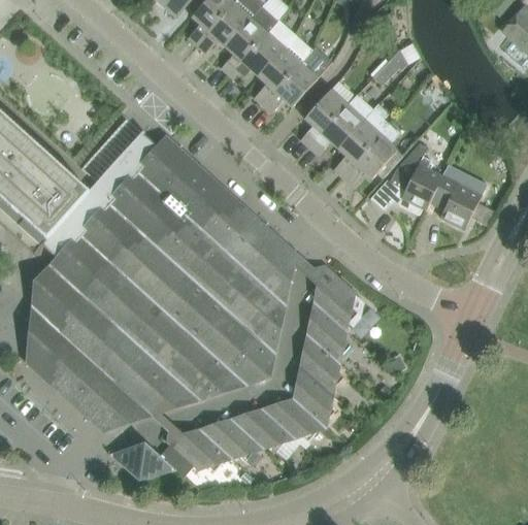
[(159,0),(177,15),(190,0),(159,0)]
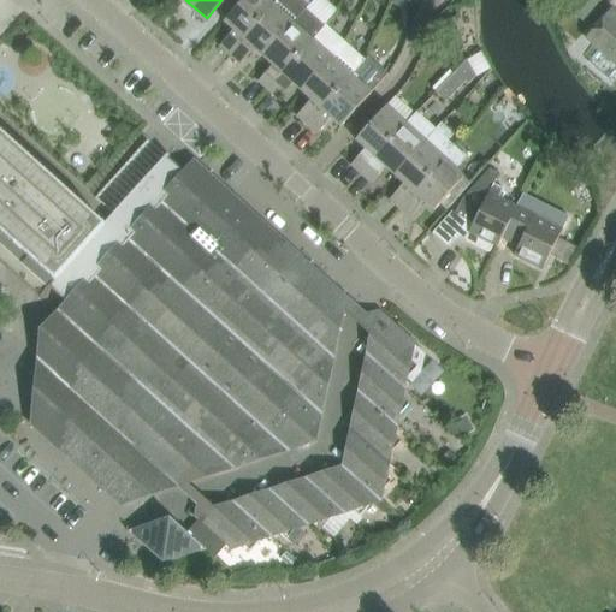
[(220,43),(230,52),(276,0),(241,0),(225,18),(235,27),(220,43)]
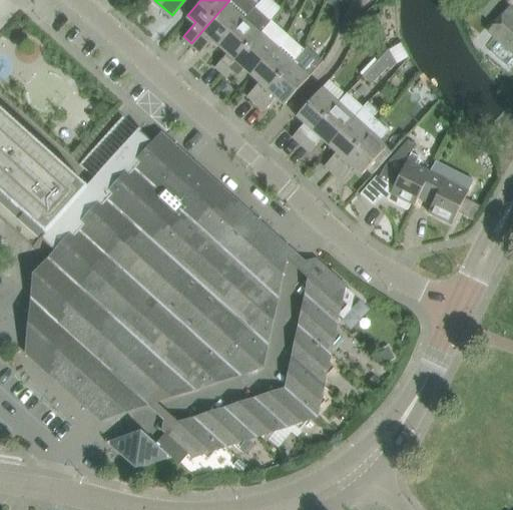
[(229,0),(191,43),(200,51),(211,37),(219,44),(255,5),(258,2),(255,0),(229,0)]
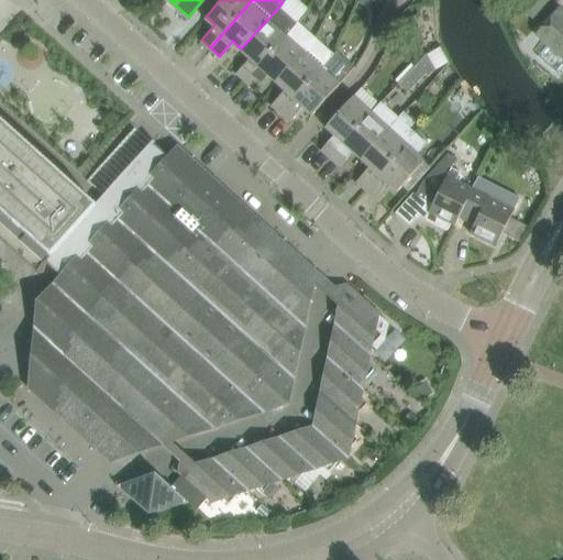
[(236,70),(245,79),(293,28),(297,21),(280,6),(241,48),(250,56),(236,70)]
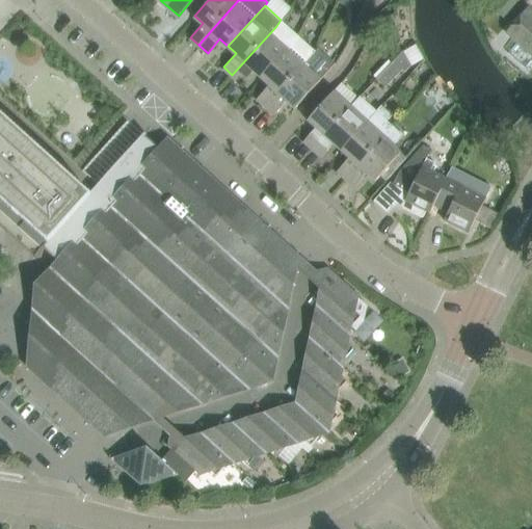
[(531,9),(529,7),(508,30),(517,40),(508,51),(530,70),(531,68),(531,9)]
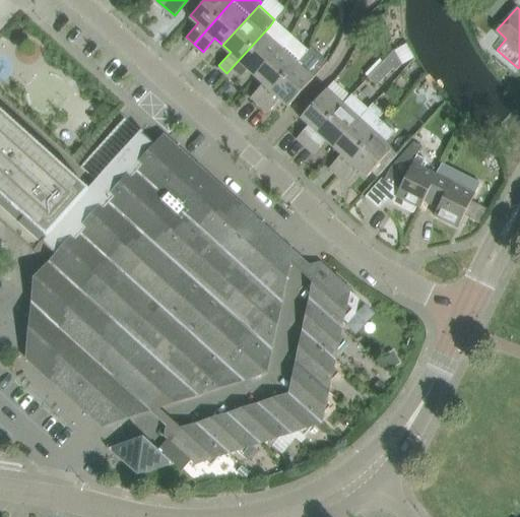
[(384,11),(370,16),(374,28),(389,22),(384,11)]
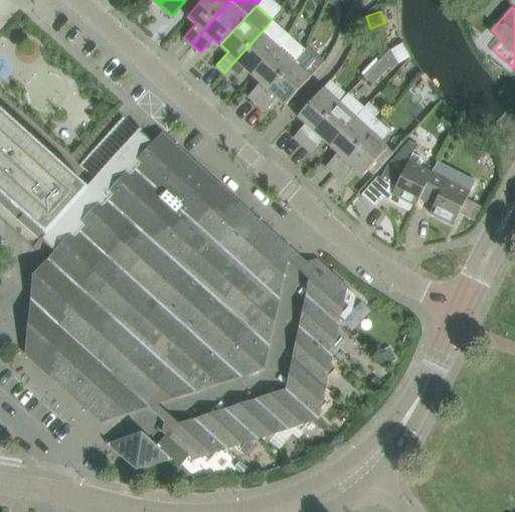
[(245,66),(252,73),(284,39),(288,32),(274,19),(273,20),(272,19),(268,25),(224,72),(233,80),(245,66)]
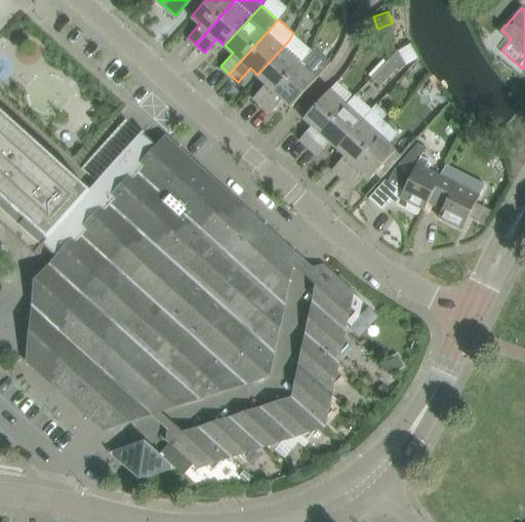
[(289,40),(257,75),(266,82),(253,95),(261,104),(299,62),(312,49),(295,34),(293,33),(289,40)]
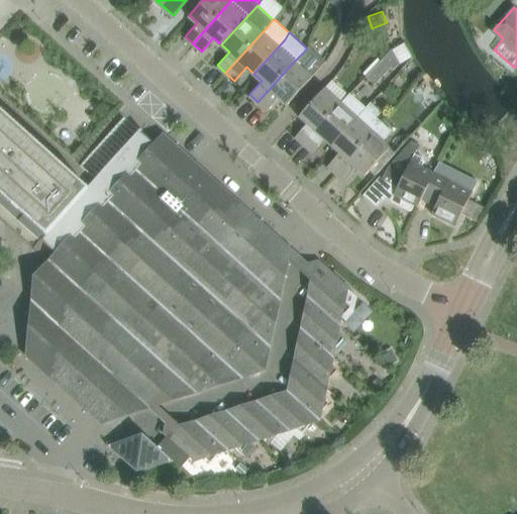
[(295,61),(257,102),(267,110),(279,96),(287,104),(311,76),(327,59),(310,44),(307,48),(295,61)]
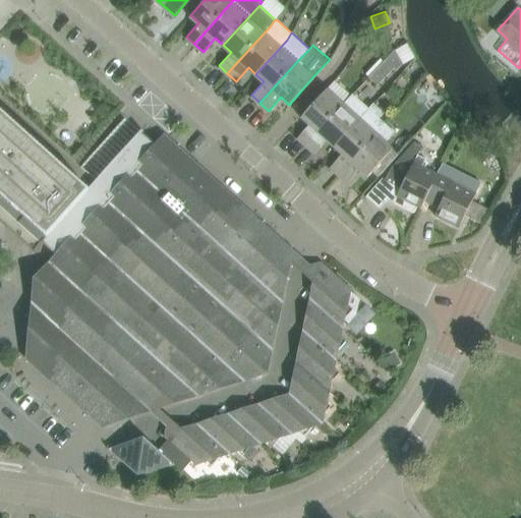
[(394,50),(367,76),(375,85),(393,67),(396,70),(402,64),(394,50)]
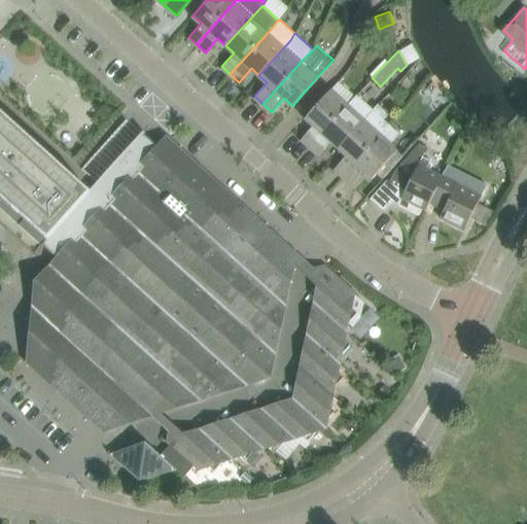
[(347,104),(330,89),(305,117),(313,125),(301,138),(309,146),(347,104)]
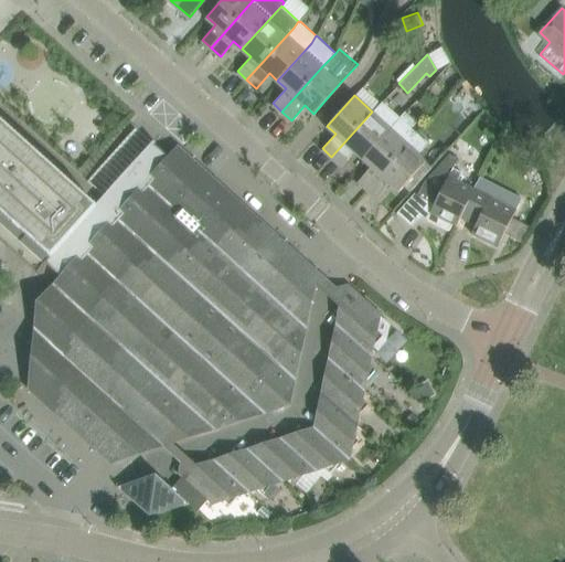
[(0,115),(0,101),(2,99),(0,97),(0,237),(38,271),(46,261),(48,261),(98,204),(96,202),(0,115)]
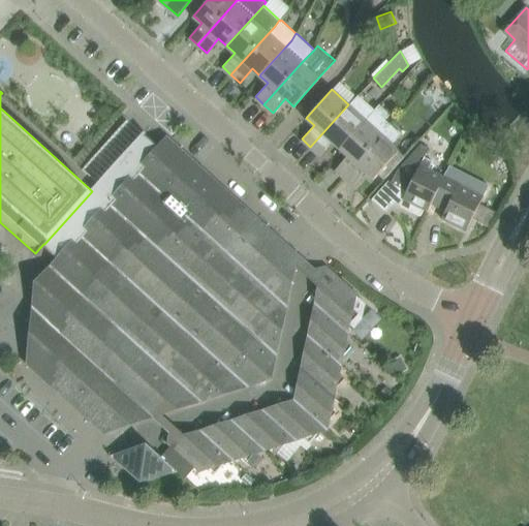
[(340,148),(365,119),(375,109),(358,94),(348,104),(310,147),(319,154),(332,141),(340,148)]
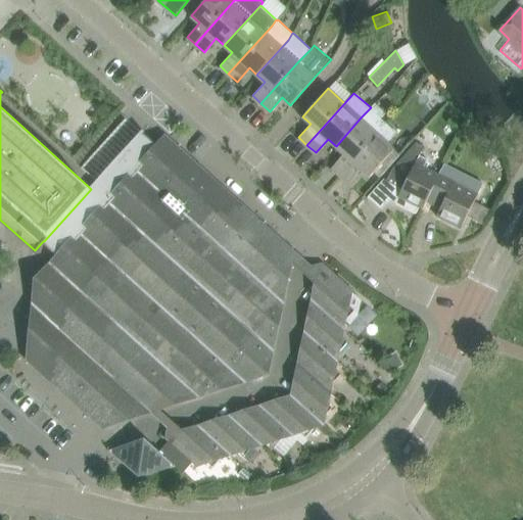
[(331,167),(339,175),(387,123),(380,116),(385,111),(375,102),(371,107),(361,117),(336,146),(343,153),(331,167)]
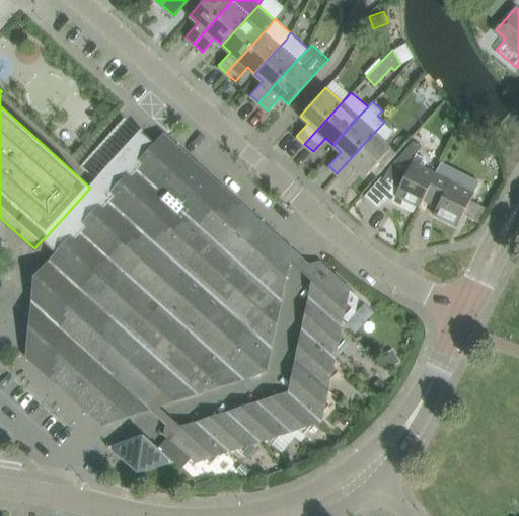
[(384,122),(337,173),(346,180),(358,167),(366,174),(391,147),(383,140),(393,130),(384,122)]
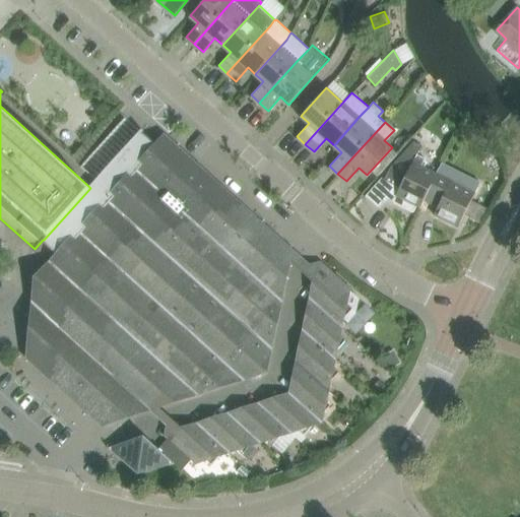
[(272,271),(266,273),(262,260),(267,258),(272,234),(165,136),(157,144),(142,131),(143,129),(141,127),(88,186),(90,188),(44,240),(58,254),(51,261),(43,354),(53,365),(105,410),(152,395),(156,377),(170,380),(169,386),(181,397),(265,370),(283,282),(272,271)]
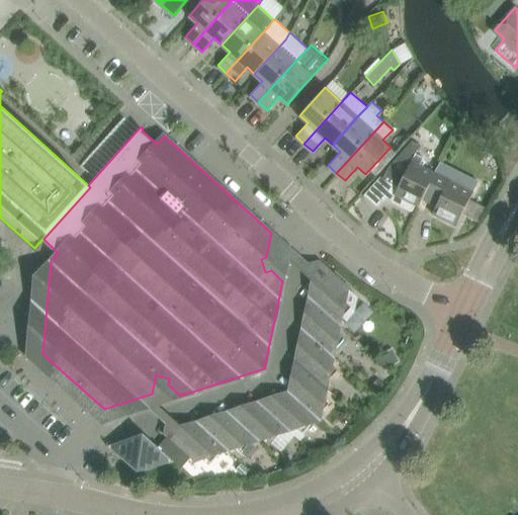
[(379,175),(363,193),(377,205),(387,193),(393,196),(391,199),(412,209),(415,203),(418,205),(423,195),(422,195),(434,171),(423,166),(426,160),(424,156),(416,152),(420,143),(412,139),(386,167),(382,177),(379,175)]
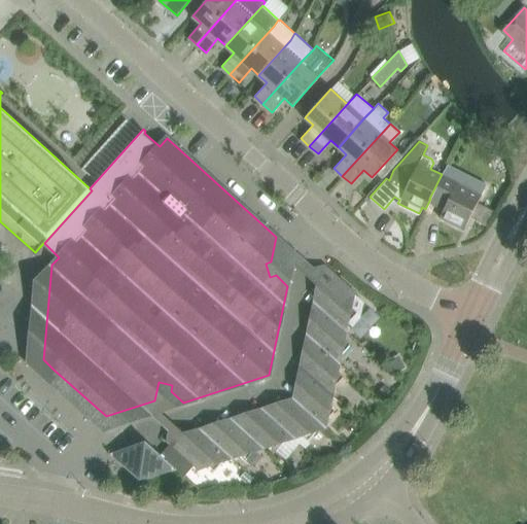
[(442,174),(429,199),(430,199),(445,206),(440,216),(464,228),(470,216),(478,201),(481,195),(487,181),(464,170),(461,177),(445,170),(442,174)]
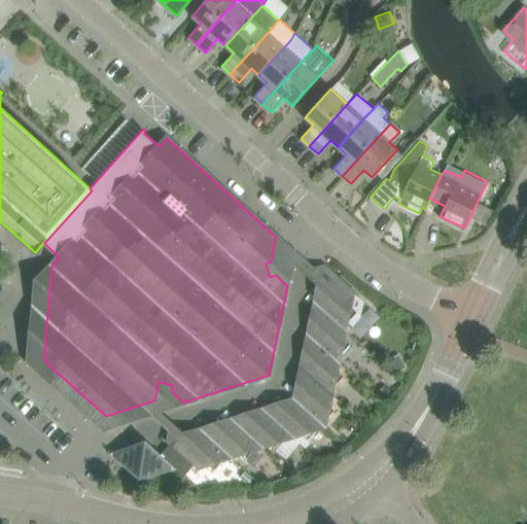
[(338,276),(324,265),(317,273),(329,284),(338,276)]
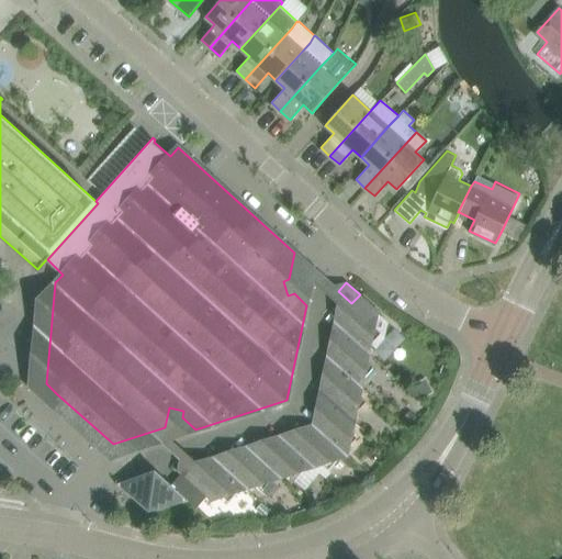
[(338,291),(334,295),(339,301),(335,321),(336,321),(369,350),(371,342),(377,347),(385,337),(389,321),(360,294),(351,303),(338,291)]
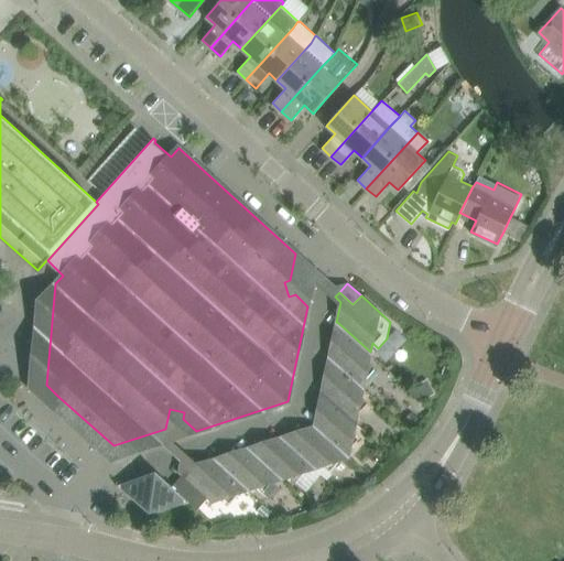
[(334,334),(329,356),(364,386),(366,374),(373,365),(369,360),(370,352),(337,322),(336,322),(329,330),(334,334)]
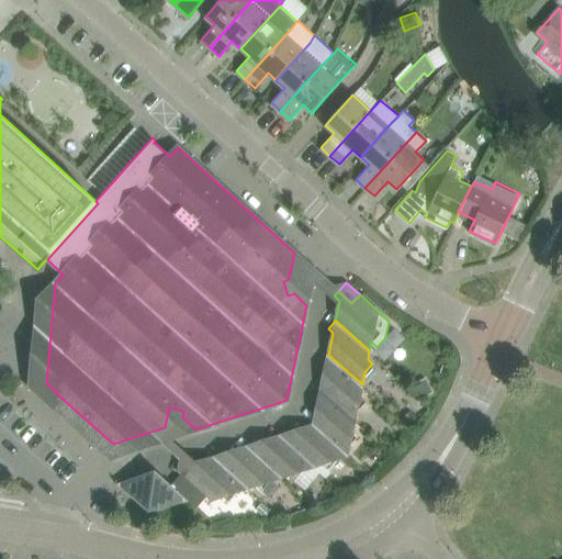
[(325,367),(321,389),(355,420),(358,406),(364,398),(360,394),(362,384),(328,355),(321,364),(325,367)]
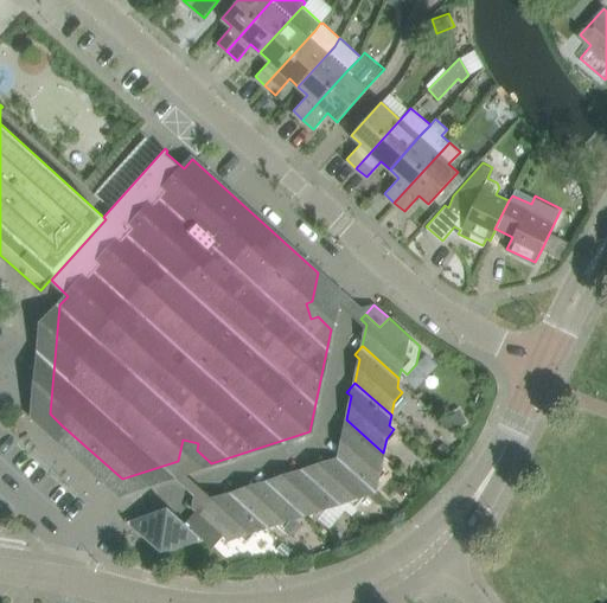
[(464,409),(448,417),(455,428),(470,421),(464,409)]
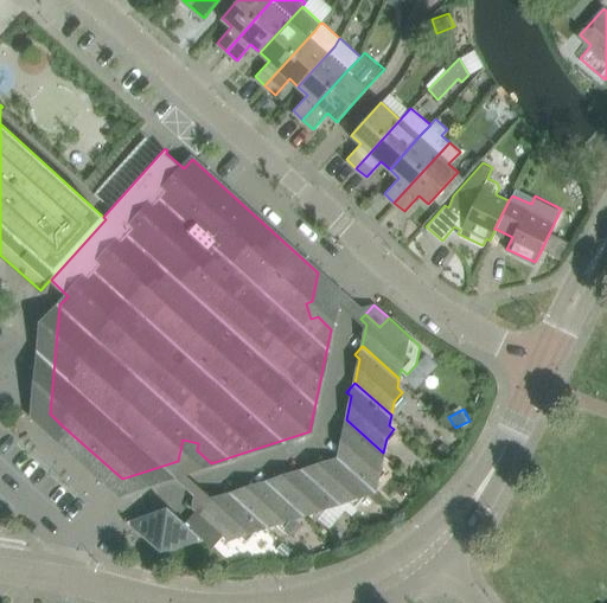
[(344,432),(338,457),(339,457),(376,489),(378,475),(387,467),(382,462),(383,453),(346,419),(339,429),(344,432)]
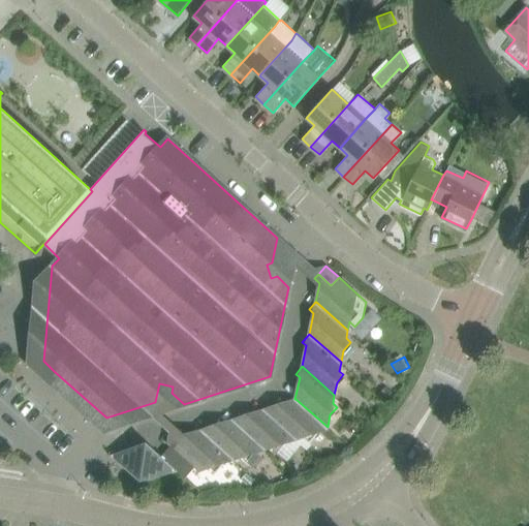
[(385,384),(378,393),(384,398),(392,390),(385,384)]
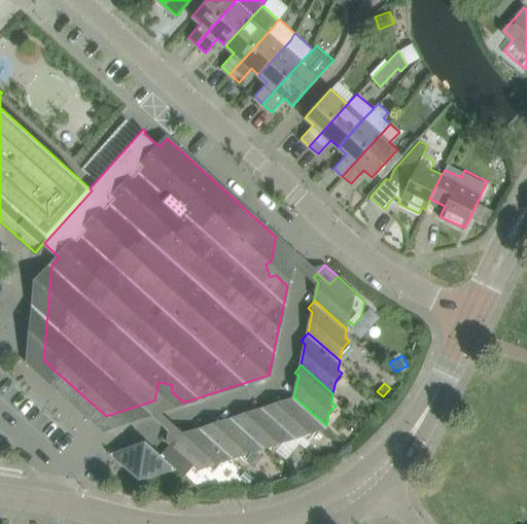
[(270,399),(262,408),(293,437),(303,433),(307,438),(314,429),(319,428),(327,435),(332,438),(335,434),(326,425),(294,397),(293,397),(274,404),(270,399)]
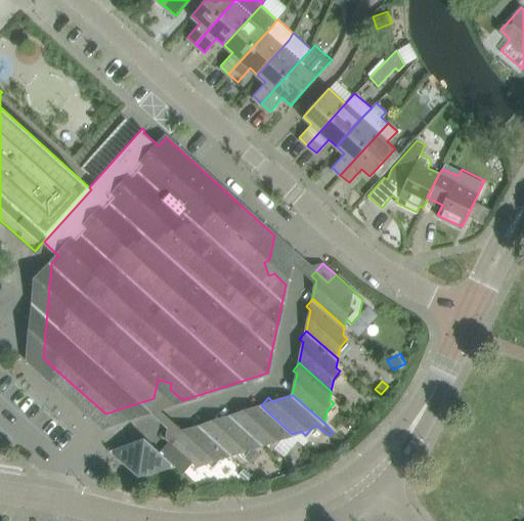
[(230,415),(261,443),(270,441),(274,444),(281,437),(292,434),(261,405),(241,411),(237,407),(230,415)]
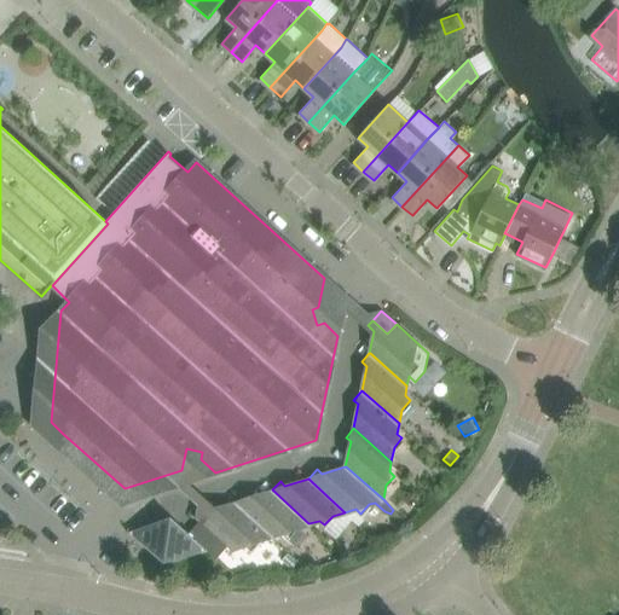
[(236,502),(272,535),(279,533),(291,544),(306,529),(301,526),(308,523),(272,489),(248,498),(243,493),(236,502)]
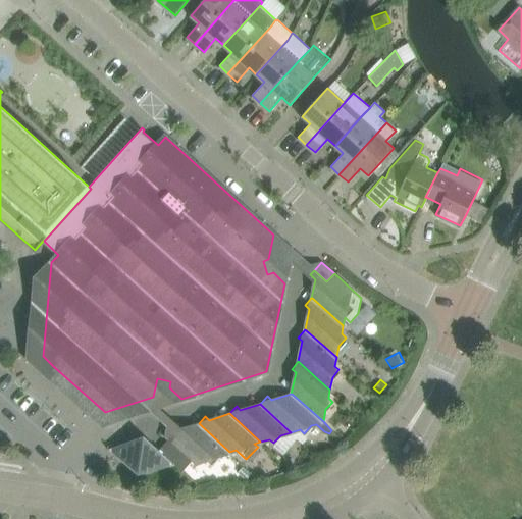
[(167,433),(169,436),(167,439),(191,461),(194,458),(198,462),(207,459),(211,463),(218,456),(229,452),(199,423),(178,429),(174,426),(167,433)]
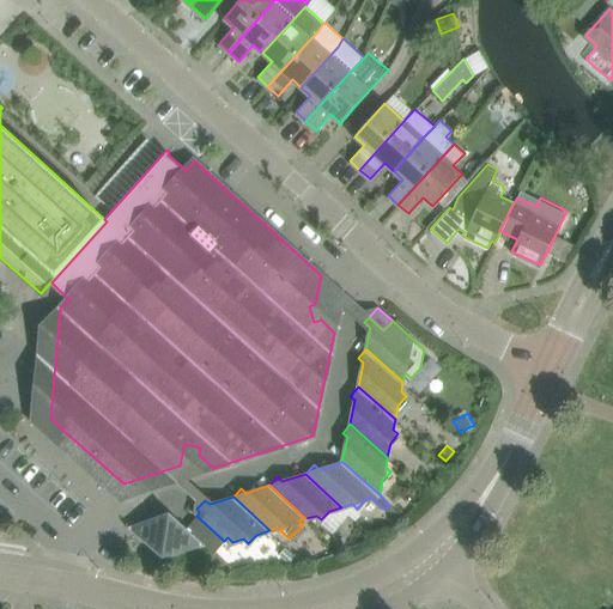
[(163,556),(205,543),(214,552),(224,541),(196,516),(186,527),(169,511),(127,525),(163,556)]
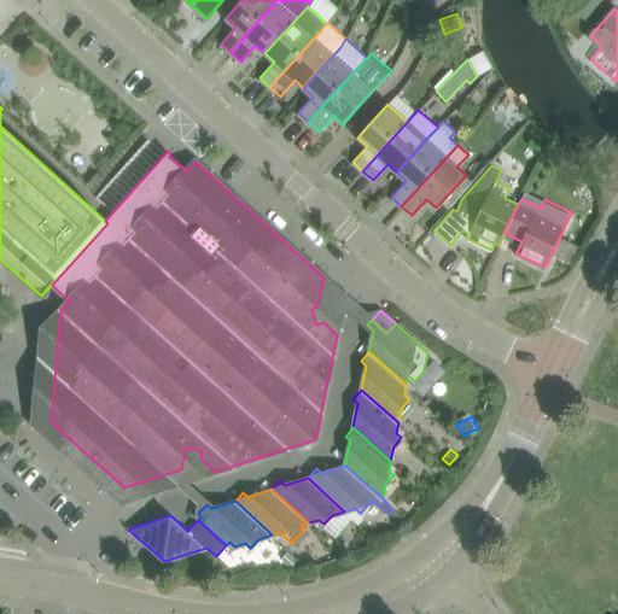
[(286,548),(279,555),(290,565),(296,557),(286,548)]
